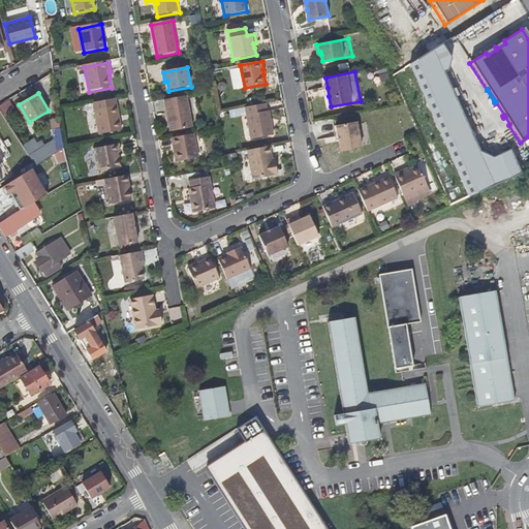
[(194,128),(188,96),(166,101),(173,132),(194,128)]
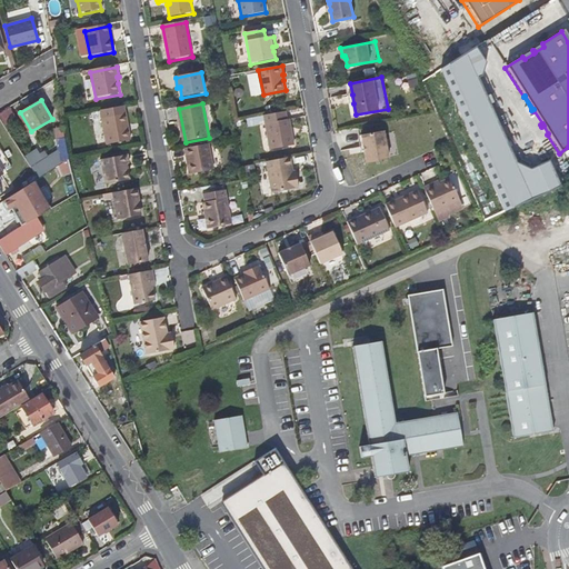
[(101,112),(108,146),(132,141),(126,107),(101,112)]
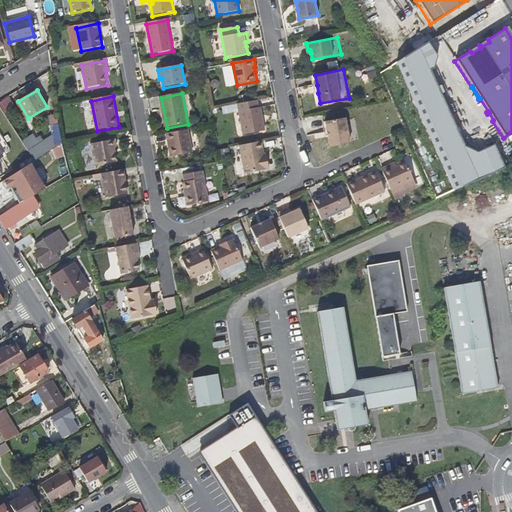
[(488,111),(480,99),(479,100),(486,112),(488,111)]
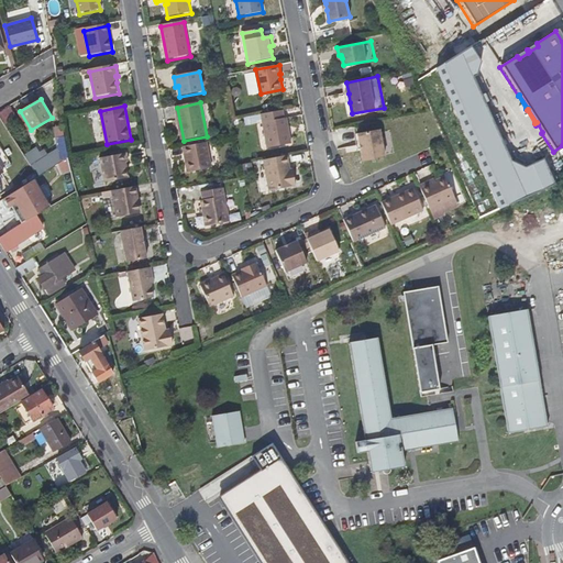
[(291,144),(287,118),(285,119),(284,110),(262,114),(268,148),(291,144)]
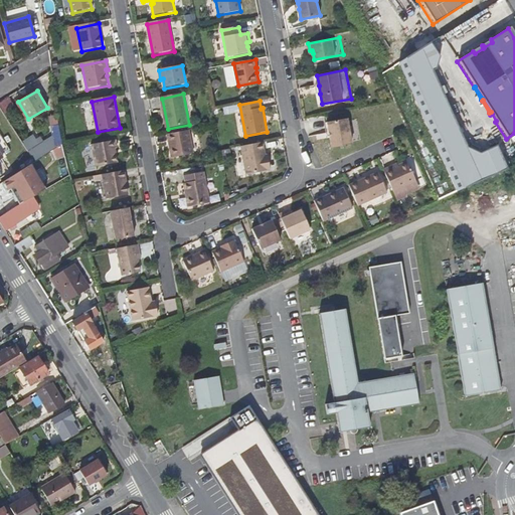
[(353,143),(348,118),(329,122),(333,147),(353,143)]
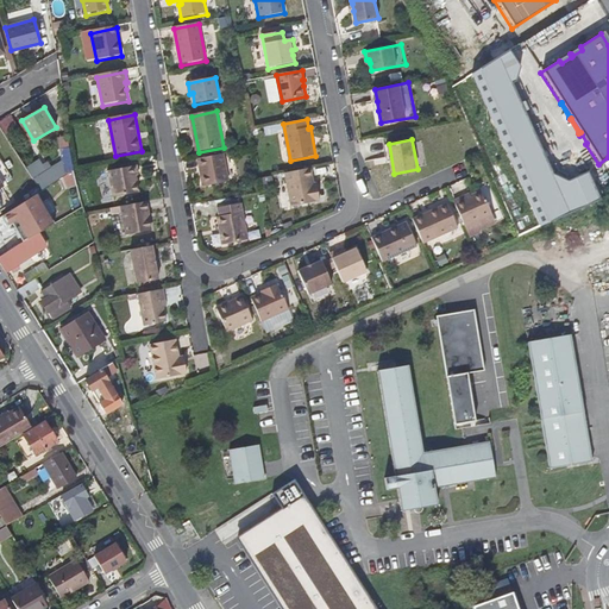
[(71,161),(70,150),(57,152),(61,169),(73,162),(71,161)]
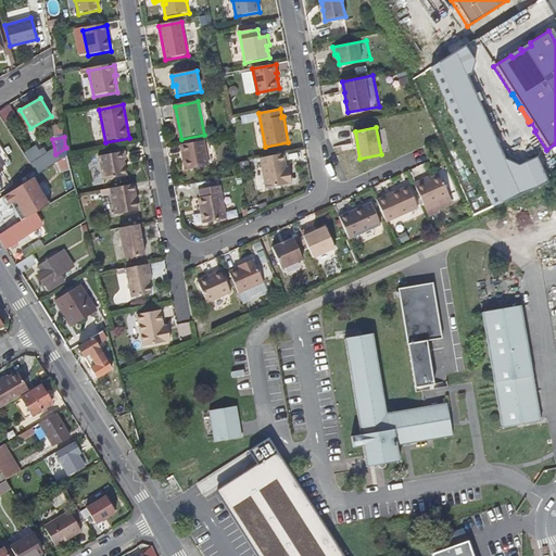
[(210,166),(205,141),(181,146),(187,171),(210,166)]
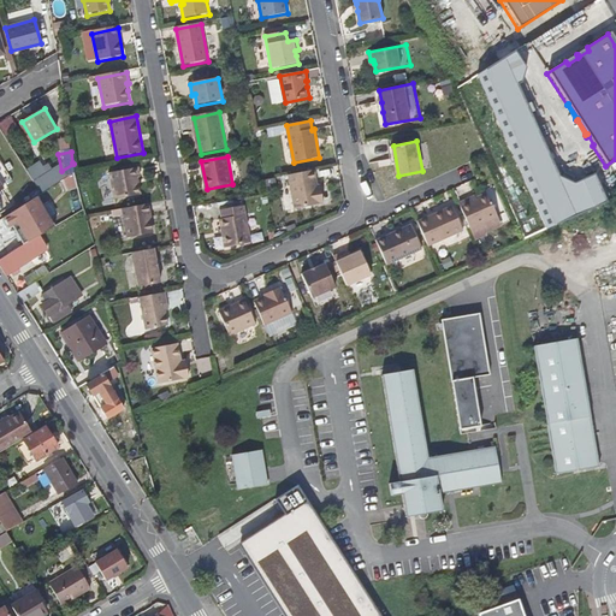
[(63,181),(75,172),(73,164),(61,171),(48,181),(52,187),(63,181)]
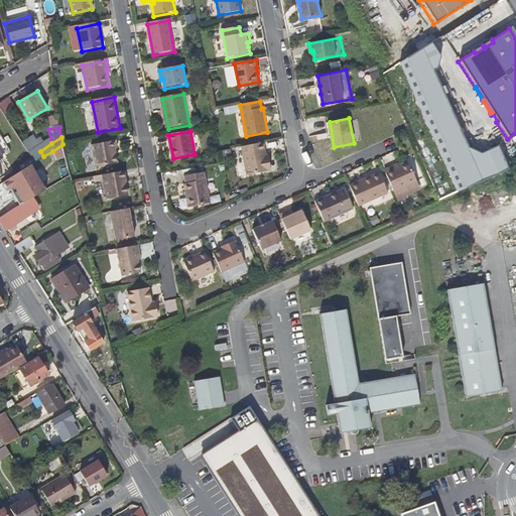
[(119,163),(116,149),(118,149),(117,141),(93,145),(97,168),(119,163)]
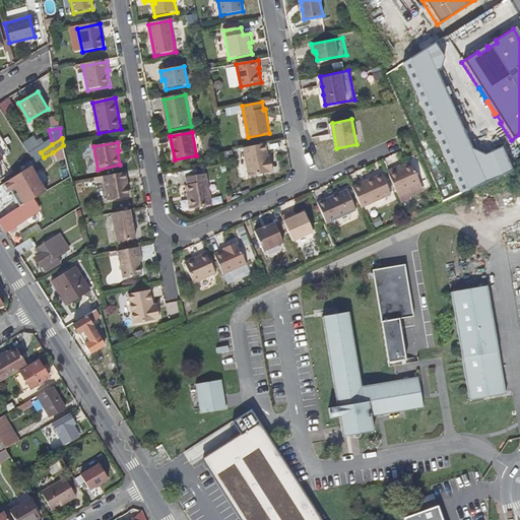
[(268,156),(266,143),(245,148),(250,177),(274,172),(272,161),(269,161),(268,156)]
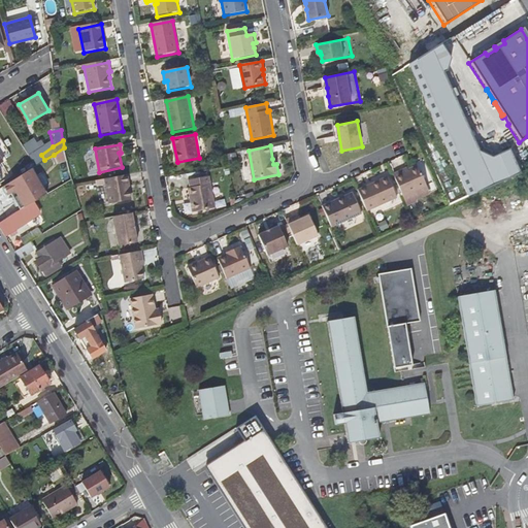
[(56,188),(70,178),(64,147),(54,155),(58,162),(45,170),(56,188)]
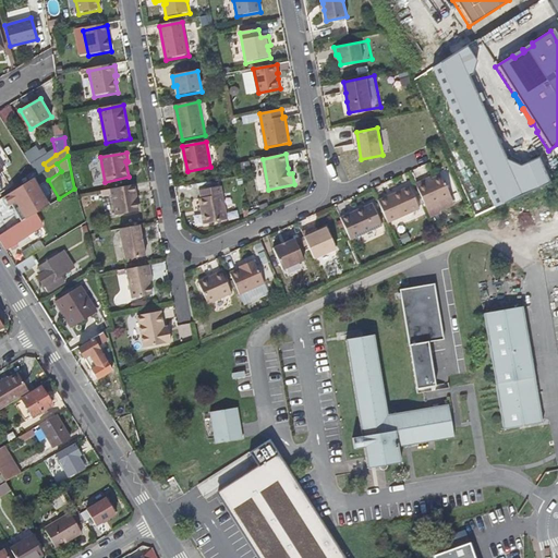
[(51,203),(59,198),(48,180),(61,171),(57,164),(47,169),(43,172),(38,174),(35,177),(38,181),(45,192),(51,203)]
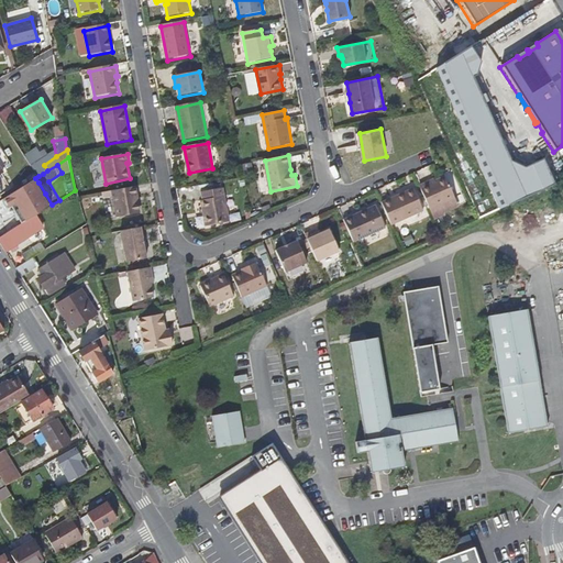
[(551,186),(562,179),(562,167),(562,166),(545,176),(551,186)]
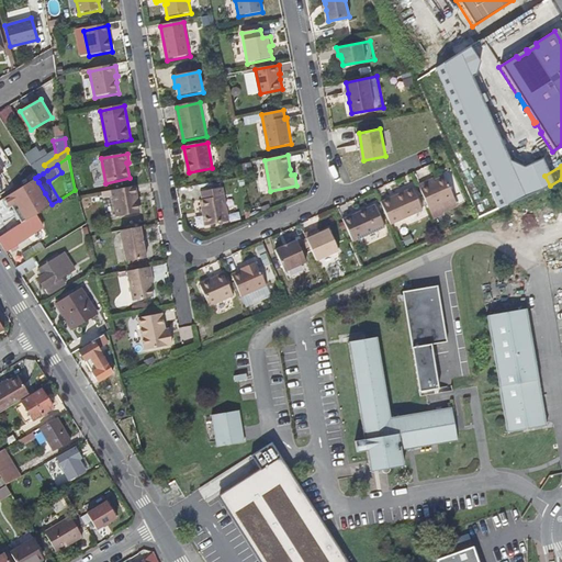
[(457,198),(447,176),(436,180),(430,183),(429,181),(422,184),(431,209),(457,198)]
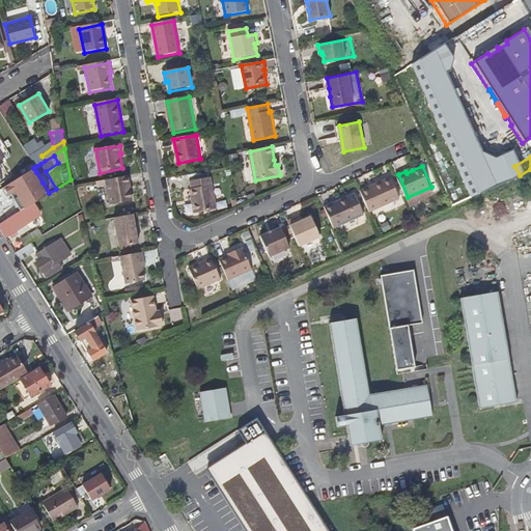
[(134,202),(131,191),(130,191),(129,186),(131,185),(130,176),(107,182),(112,206),(134,202)]
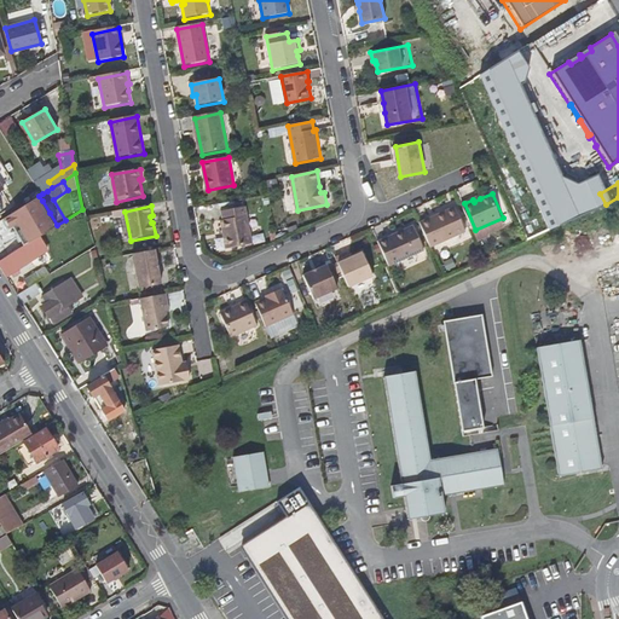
[(223,221),(229,250),(254,244),(247,207),(224,212),(225,221),(223,221)]
